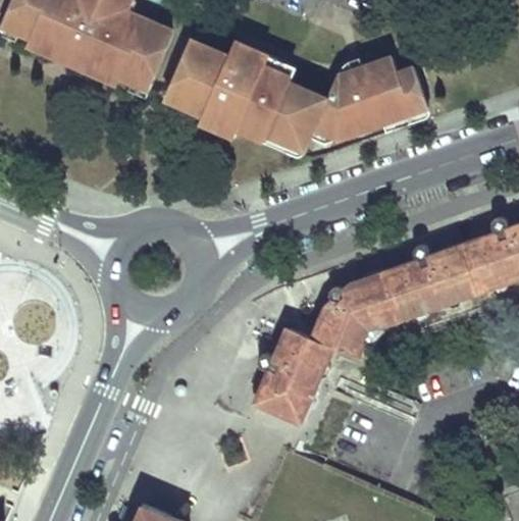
[(8,0),(1,18),(3,22),(5,25),(10,29),(29,37),(65,53),(62,58),(92,72),(95,65),(139,85),(143,87),(145,86),(147,85),(148,83),(170,34),(169,32),(169,30),(168,28),(166,25),(143,15),(126,15),(133,0),(8,0)]
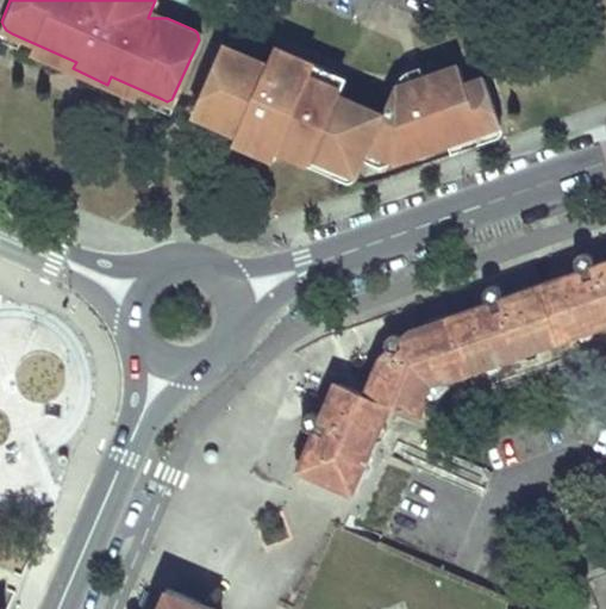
[(73,68),(76,62),(33,43),(31,50),(73,68)]
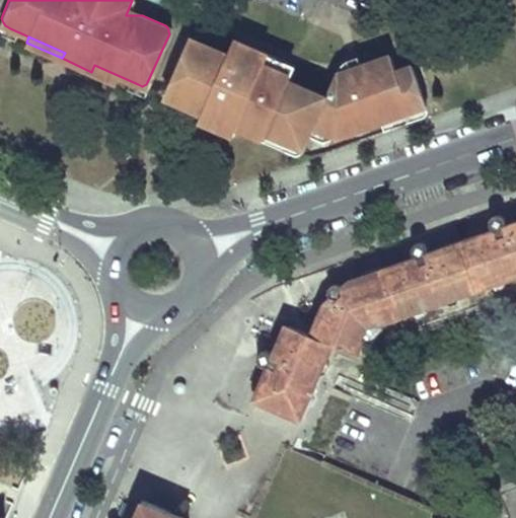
[(268,66),(244,56),(242,63),(235,60),(242,43),(232,39),(226,54),(195,40),(194,40),(193,39),(192,39),(190,39),(189,39),(188,40),(187,40),(186,42),(166,90),(190,99),(204,105),(198,122),(232,136),(235,127),(266,141),(269,135),(290,145),(304,151),(314,131),(337,141),(379,125),(404,117),(406,116),(426,108),(411,67),(396,72),(391,58),(363,68),(365,74),(352,78),(350,73),(337,77),(328,98),(291,82),(294,77),(268,66)]
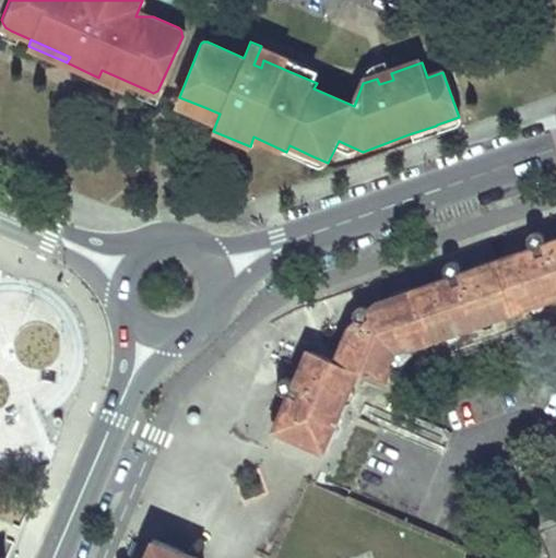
[(294,60),(261,46),(253,64),(261,68),(263,60),(288,71),(294,60)]
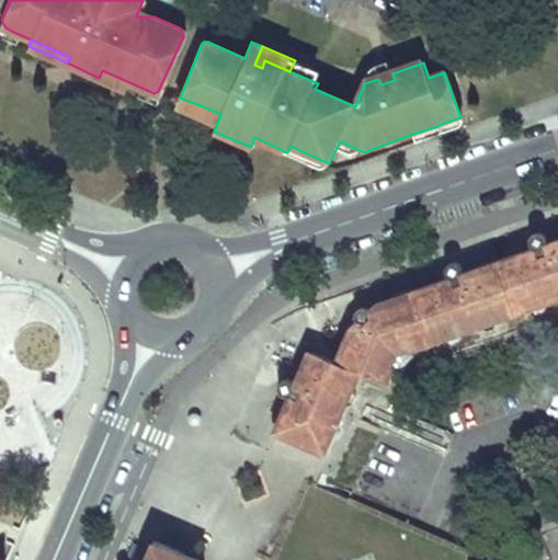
[(393,73),(378,79),(380,84),(395,80),(393,73)]
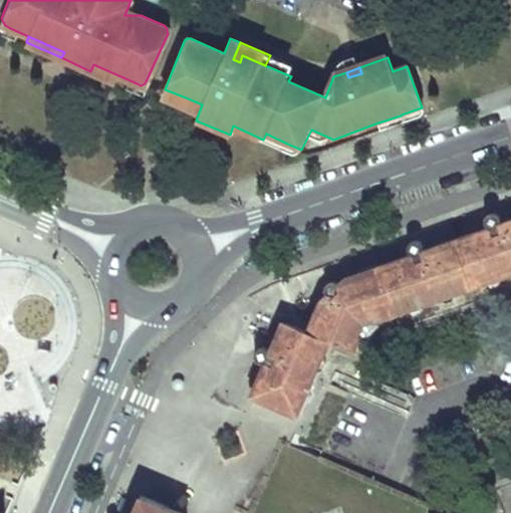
[(188,98),(165,89),(162,94),(185,104),(188,98)]
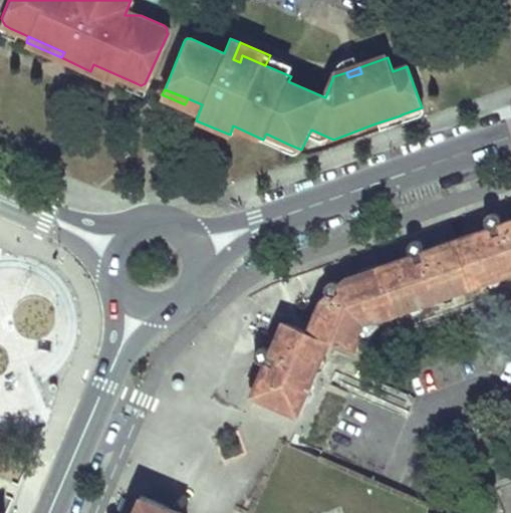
[(401,115),(375,123),(379,135),(404,126),(401,115)]
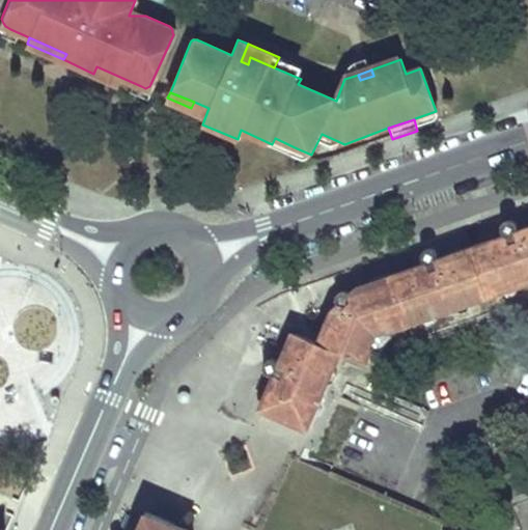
[(295,154),(297,148),(275,138),(272,144),(295,154)]
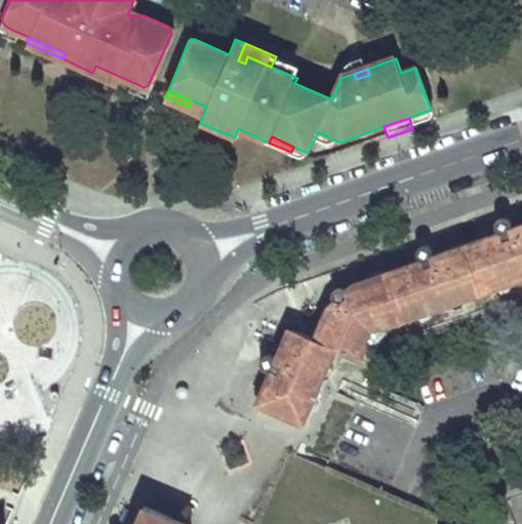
[(465,300),(521,280),(521,224),(510,228),(510,227),(510,225),(508,220),(504,218),(499,218),(495,220),(494,222),(493,224),(493,229),(493,230),(495,233),(431,256),(431,252),(429,249),(427,247),(425,247),(420,247),(419,247),(417,248),(415,252),(415,253),(415,257),(417,260),(352,283),(344,291),(340,289),(338,289),(337,289),(333,291),(332,292),(331,294),(331,298),(333,301),(324,309),(311,340),(286,329),(274,360),(273,359),(270,357),(268,356),(265,356),(262,357),(259,358),(258,360),(257,363),(257,365),(258,368),(259,369),(262,371),(264,372),(267,372),(269,372),(253,405),(303,428),(324,379),(328,377),(332,368),(329,365),(336,351),(360,360),(367,345),(389,327),(451,306),(456,309),(465,306),(465,300)]
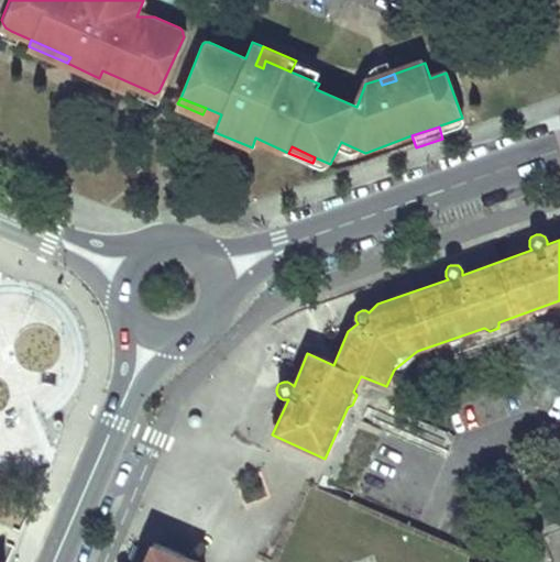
[(190,561),(153,546),(145,561),(190,561)]
